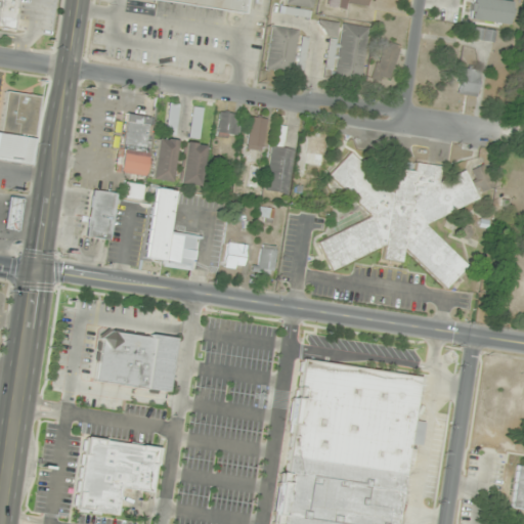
[(17,0),(0,0),(0,28),(15,30),(17,0)]
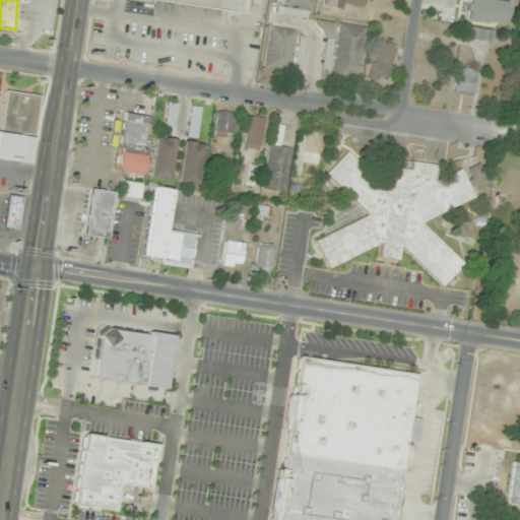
[(156,0),(241,14),(243,0),(156,0)]
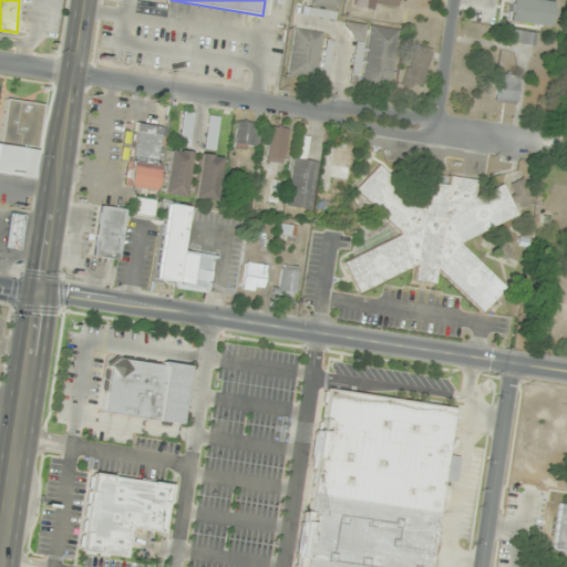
[(340,0),(310,0),(310,4),(339,9),(340,0)]
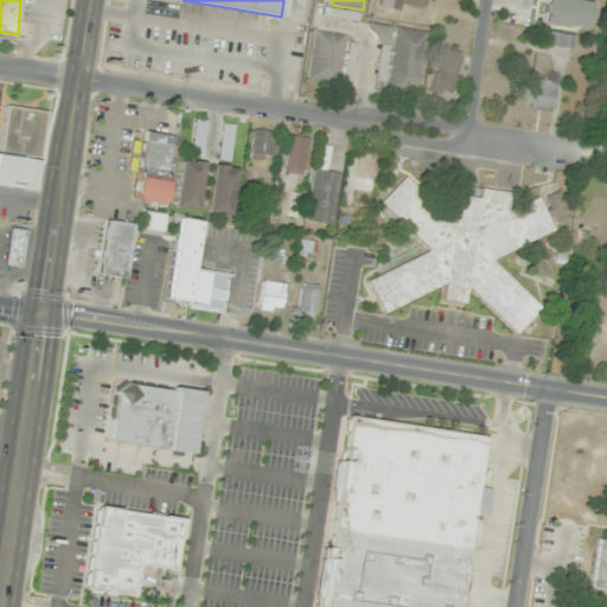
[(381,0),(379,7),(403,11),(404,2),(427,6),(428,0),(381,0)]
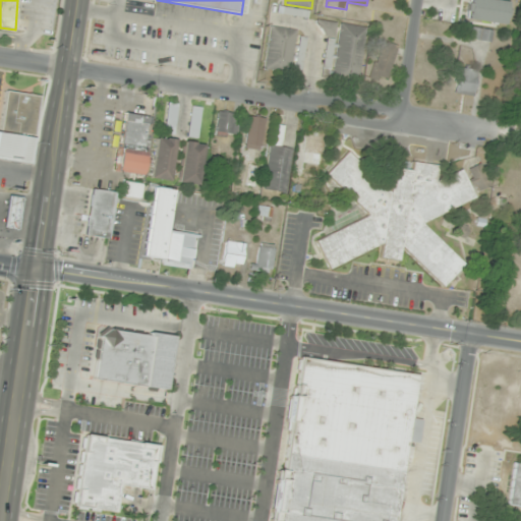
[(335,22),(319,21),(319,34),(335,35),(335,22)]
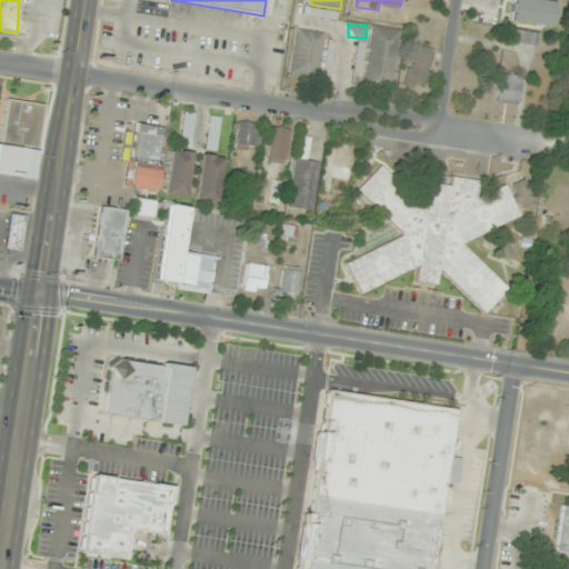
[(393,86),(400,29),(371,26),(365,82),(393,86)]
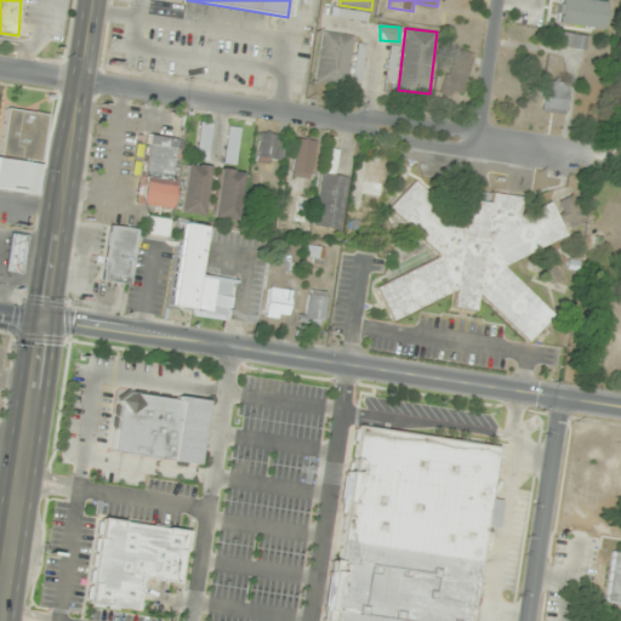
[(348,86),(354,35),(322,32),(315,81),(348,86)]
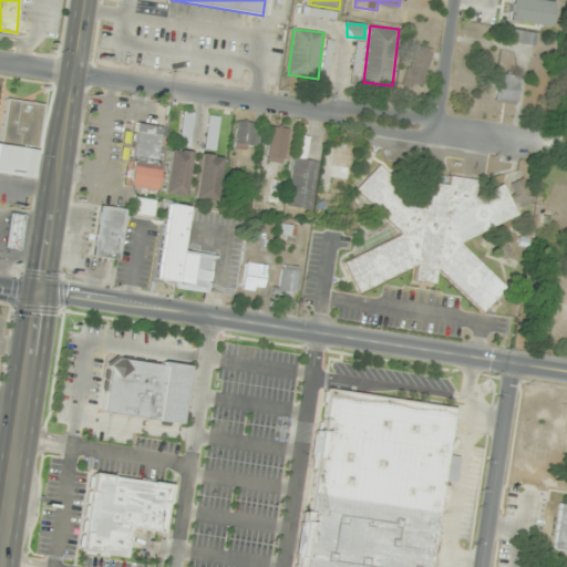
[(535,45),(537,33),(512,29),(509,41),(535,45)]
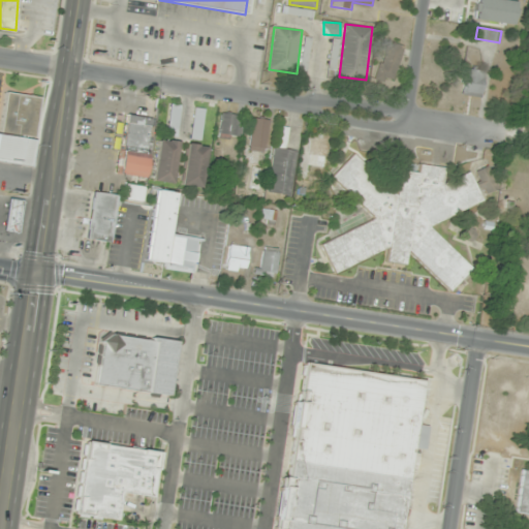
[(397,82),(401,43),(381,41),(377,80),(397,82)]
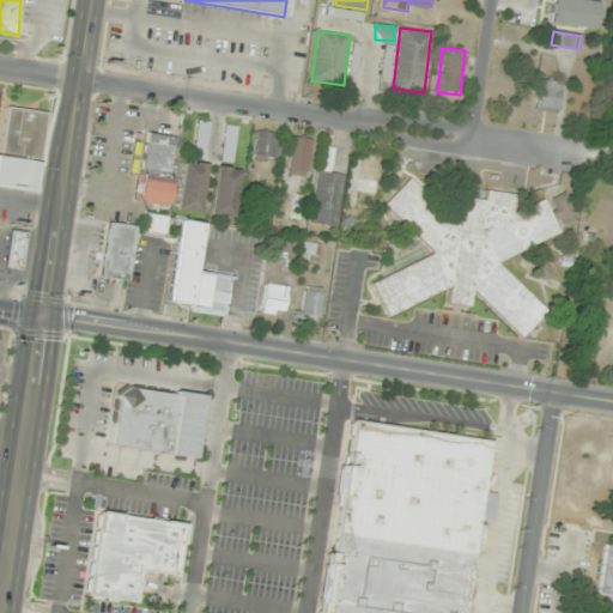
[(560,110),(560,82),(535,82),(535,110),(560,110)]
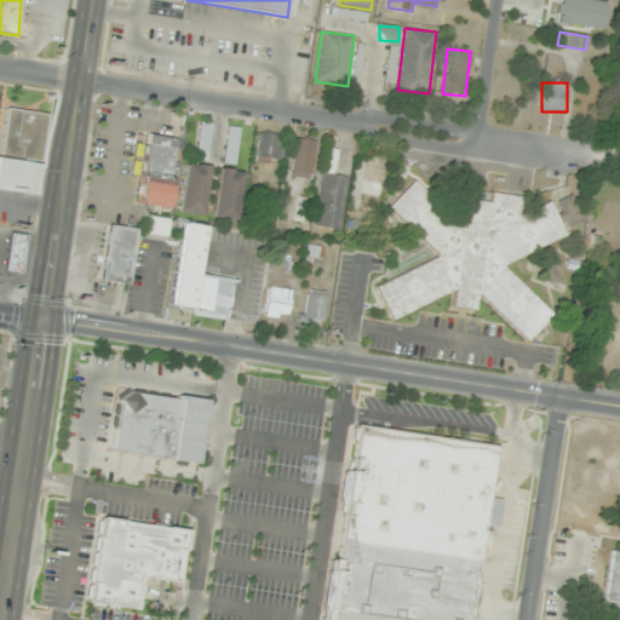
[(0,189),(39,194),(47,113),(5,108),(0,155),(0,189)]
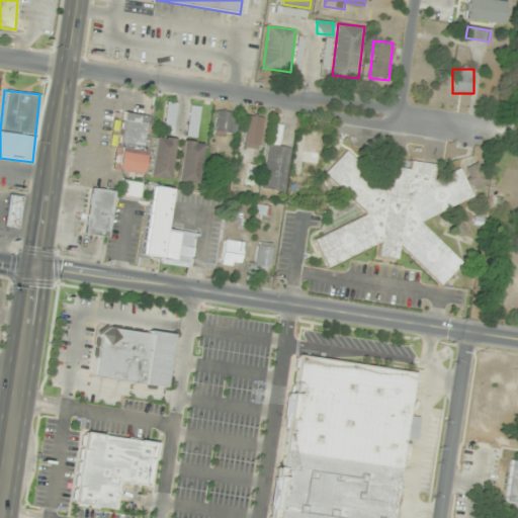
[(239,113),(218,111),(216,133),(236,135),(239,113)]
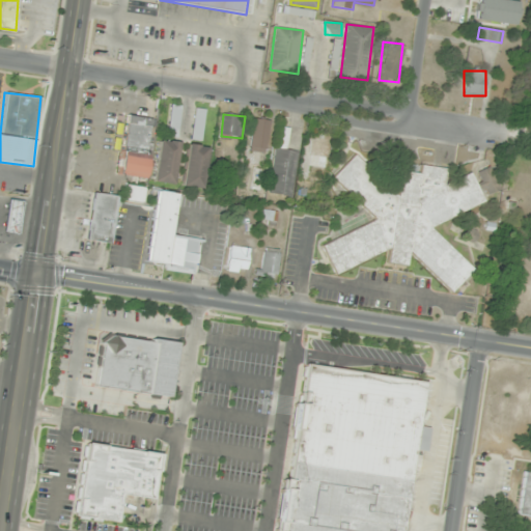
[(156,118),(128,115),(120,175),(148,177),(156,118)]
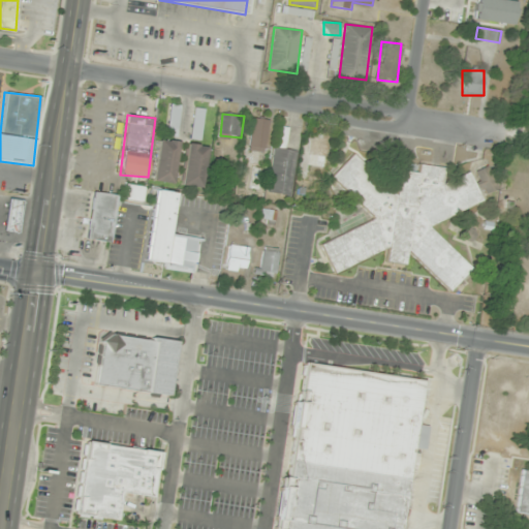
[(270,120),(253,118),(249,149),(266,151),(270,120)]
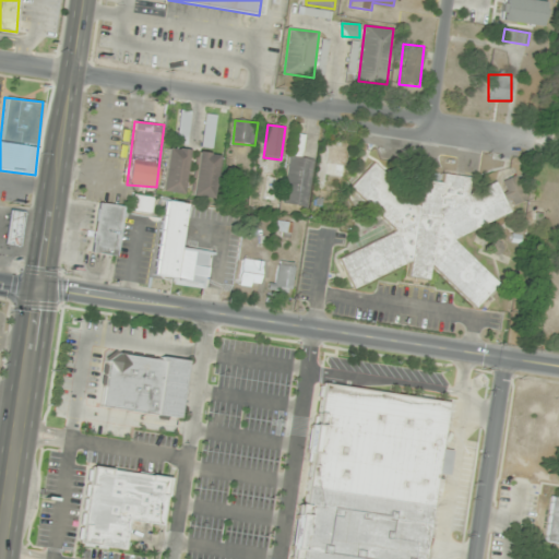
[(314,158),(301,157),(305,135),(294,133),(284,203),(308,206),(314,158)]
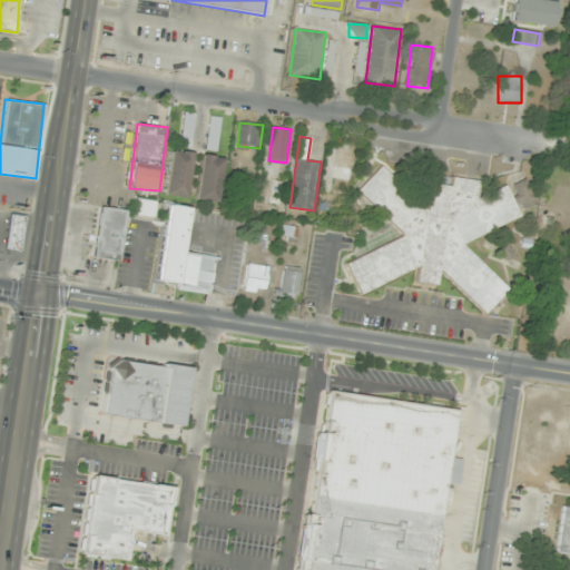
[(355,146),(336,144),(334,167),(327,166),(325,186),(332,187),(333,179),(352,182),(355,146)]
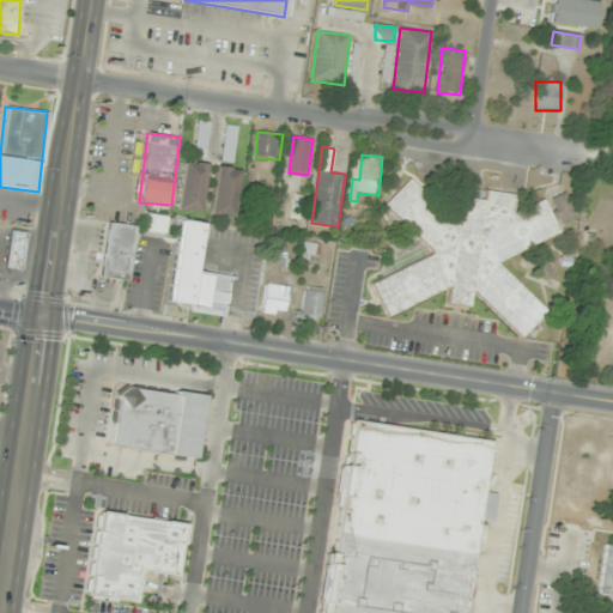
[(178,211),(201,213),(206,164),(183,162),(178,211)]
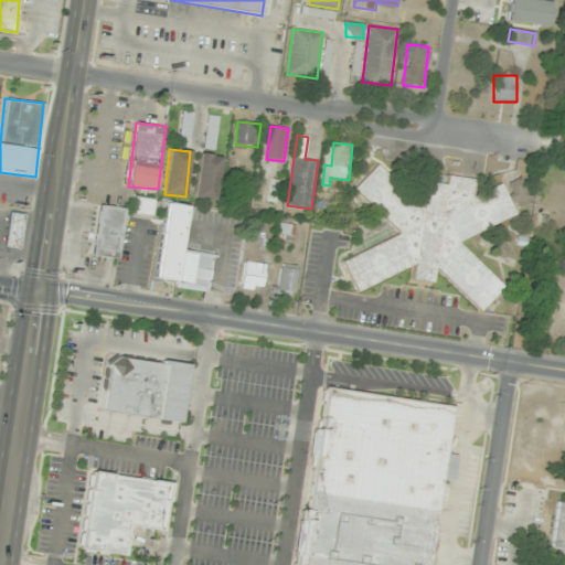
[(216,202),(221,156),(200,153),(195,200),(216,202)]
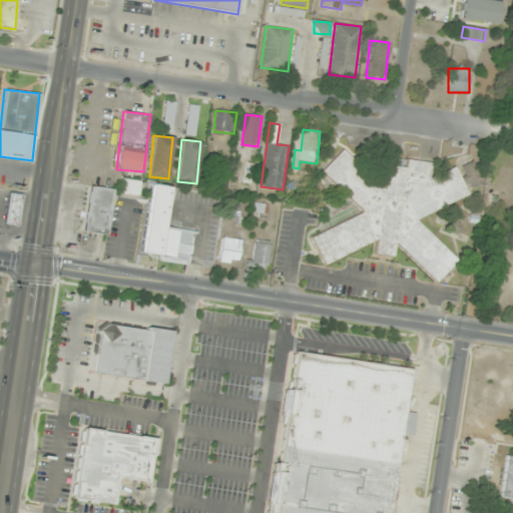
[(414,217),(467,198),(467,195),(458,168),(431,177),(431,161),(408,161),(407,166),(390,166),(387,177),(387,181),(384,188),(346,151),(343,150),(322,171),(360,208),(363,216),(320,231),(314,237),(323,263),(376,244),(376,252),(386,257),(393,257),(397,243),(437,283),(457,262),(455,258),(414,217)]
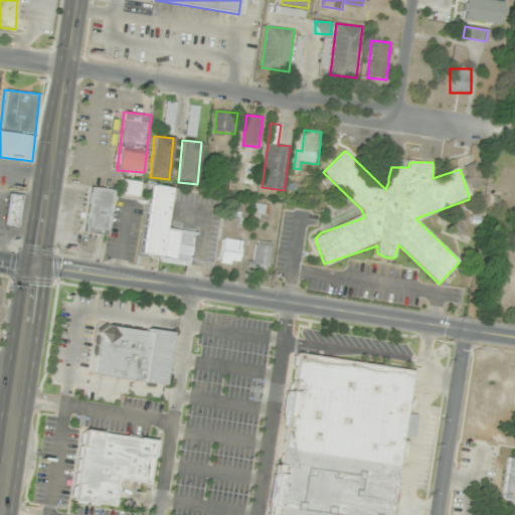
[(462,167),(472,189),(486,182),(476,161),(462,167)]
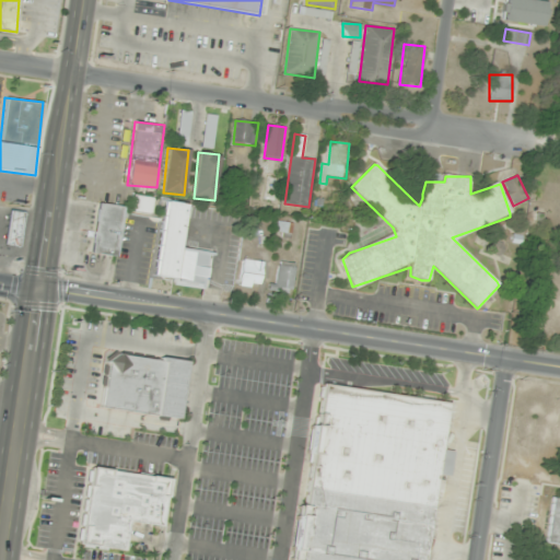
[(152,213),(153,198),(135,196),(132,211),(152,213)]
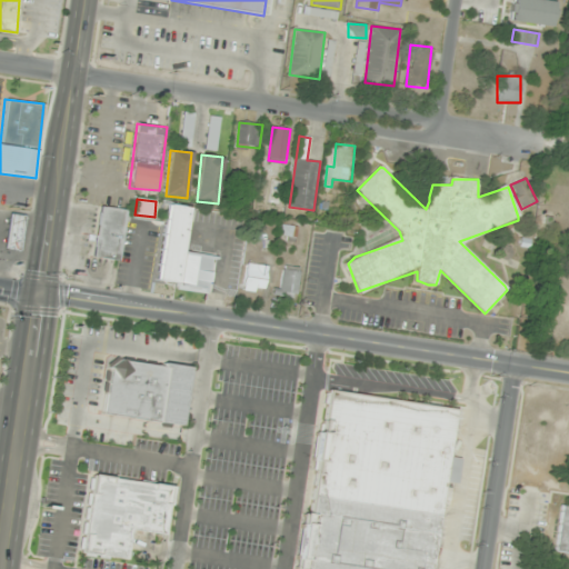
[(182,251),(189,208),(168,205),(157,285),(212,292),(217,256),(182,251)]
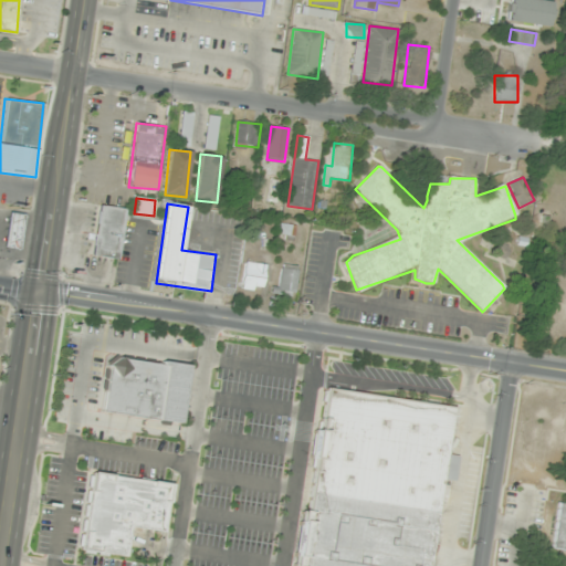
[(92,255),(121,259),(126,208),(97,205),(92,255)]
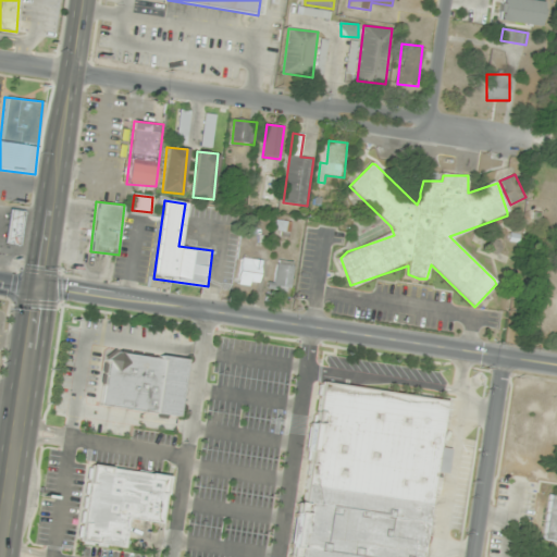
[(5,244),(21,245),(24,211),(9,209),(5,244)]
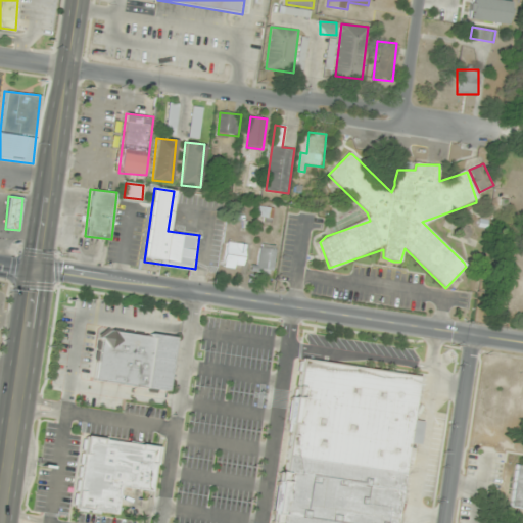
[(258,221),(272,223),(274,207),(260,206),(258,221)]
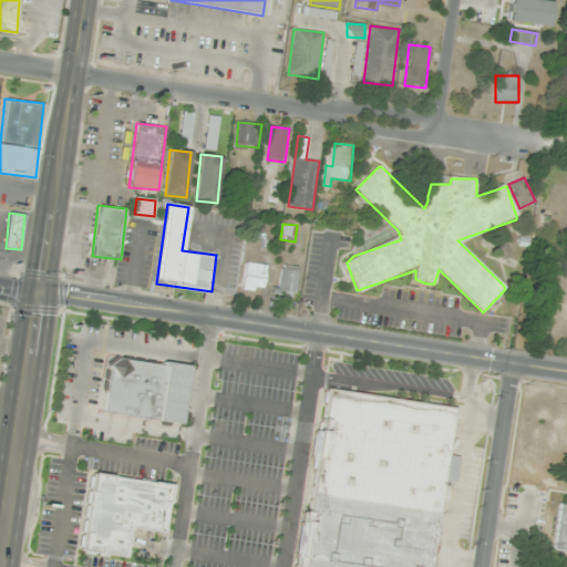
[(268,266),(247,261),(241,288),(263,292),(268,266)]
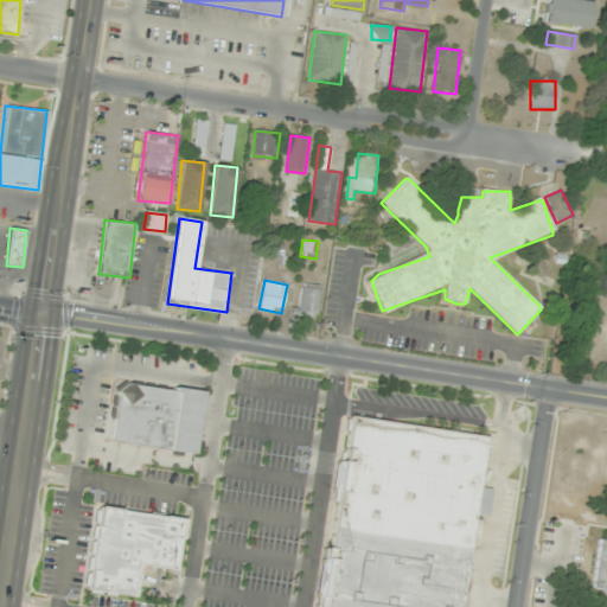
[(315,319),(321,287),(299,283),(294,314),(315,319)]
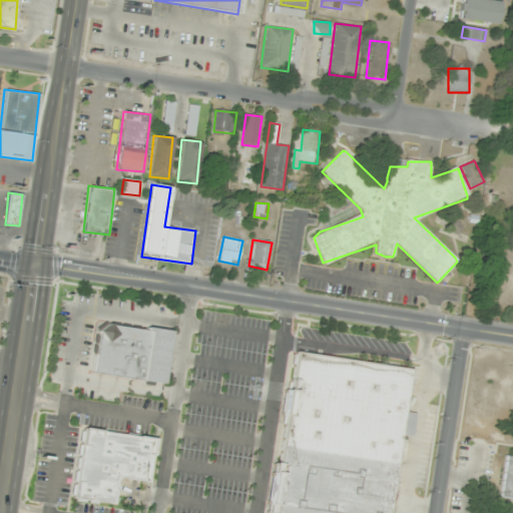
[(94,332),(105,324),(142,330),(143,327),(168,331),(160,385),(89,374),(95,334),(94,332)]
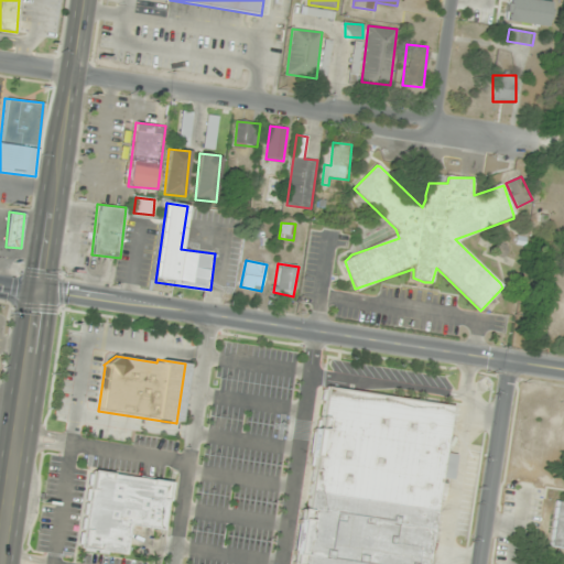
[(324,389),(447,408),(441,453),(453,455),(449,479),(437,477),(424,563),(289,563),(290,556),(289,556),(294,519),(295,520),(296,509),(304,510),(310,472),(307,472),(310,458),(305,458),(310,430),(316,431),(317,419),(320,419),(324,389)]
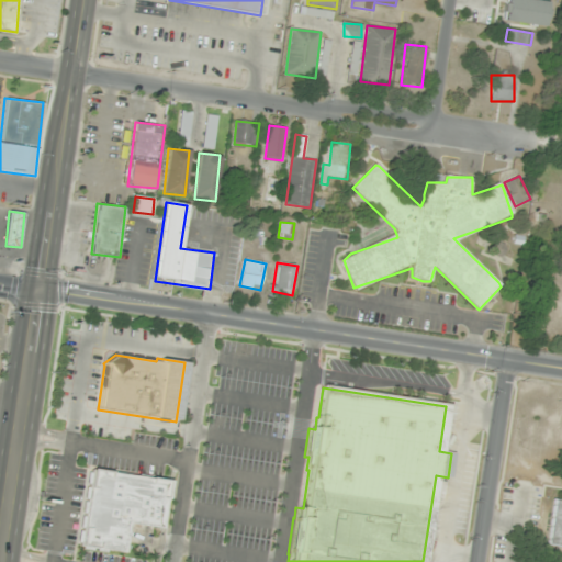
[(88,469),(166,481),(159,529),(126,525),(122,553),(94,550),(94,551),(76,548),(88,469)]
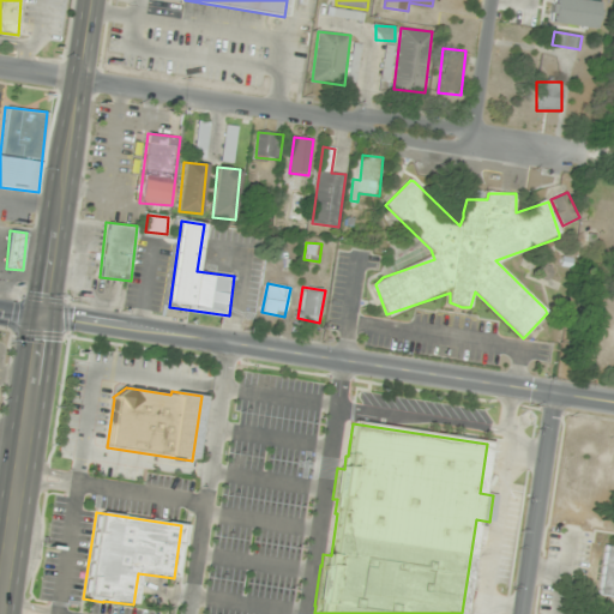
[(599,591),(613,593),(613,551),(605,549),(599,591)]
